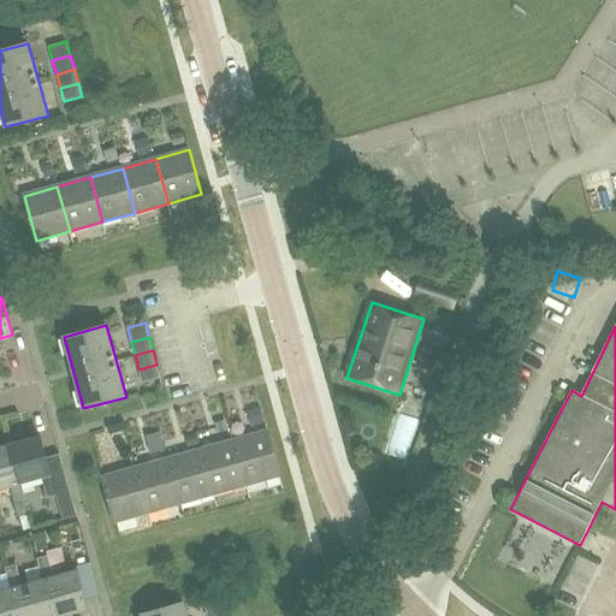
[(157,365),(138,369),(142,383),(160,378),(157,365)]
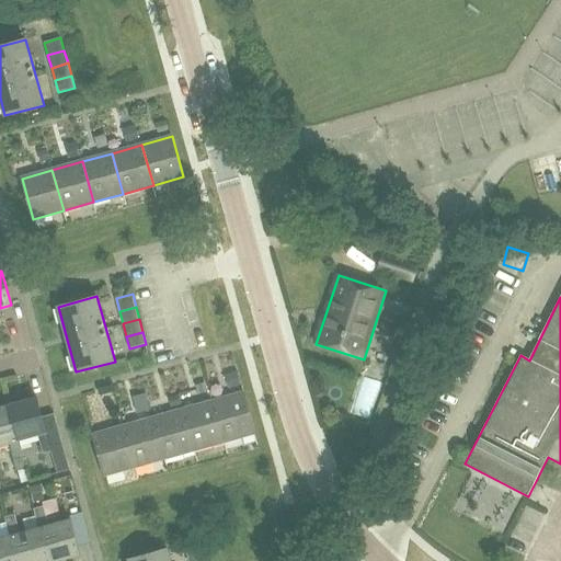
[(238,376),(229,378),(231,385),(240,382),(238,376)]
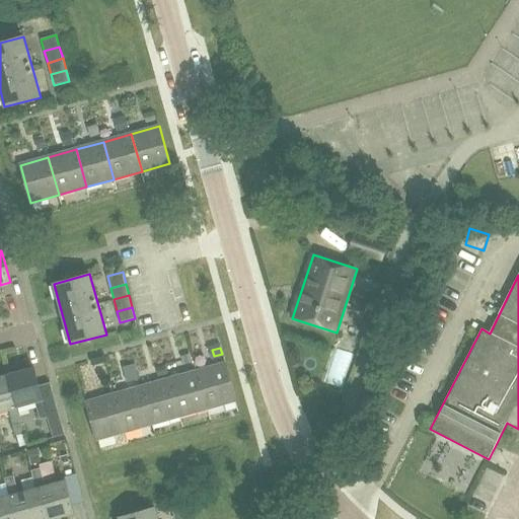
[(334,384),(349,391),(362,359),(346,353),(334,384)]
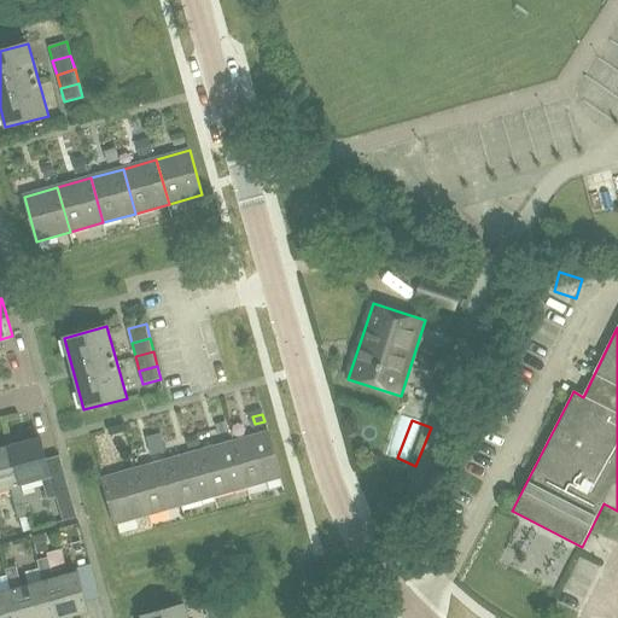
[(268,432),(235,442),(248,487),(281,477),(268,432)]
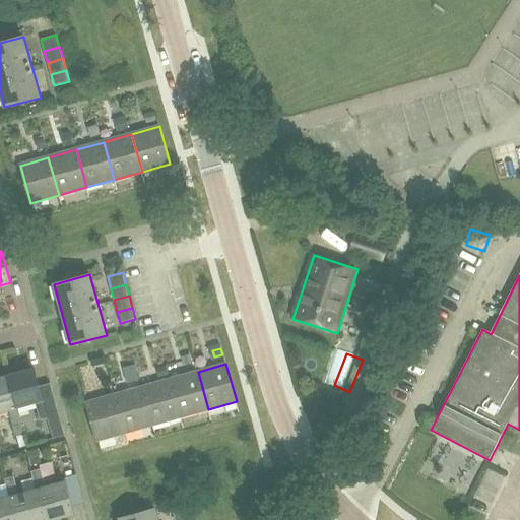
[(35,369),(7,376),(16,408),(17,407),(35,403),(40,420),(47,418),(48,417),(47,411),(44,400),(39,385),(35,369)]
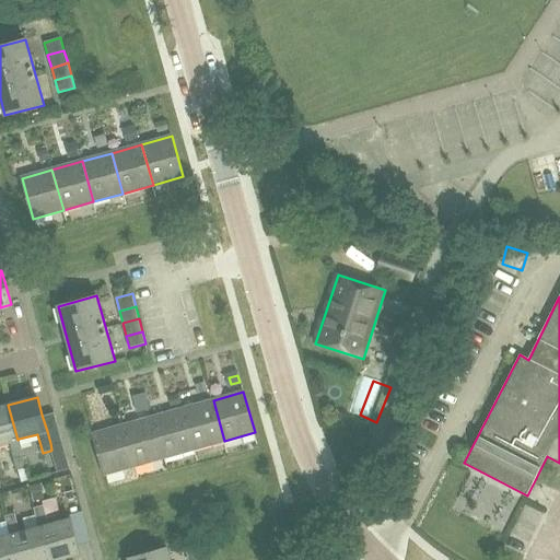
[(213,400),(183,409),(195,450),(224,441),(213,400)]
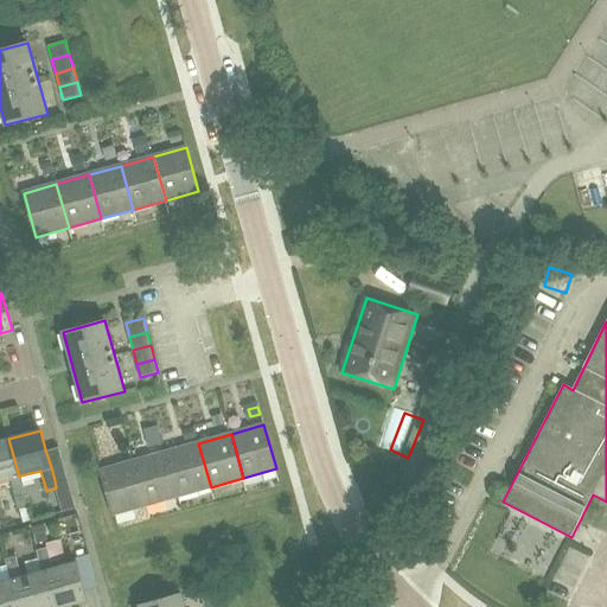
[(8,439),(0,441),(0,481),(10,479),(18,510),(20,510),(30,506),(20,475),(19,477),(8,439)]
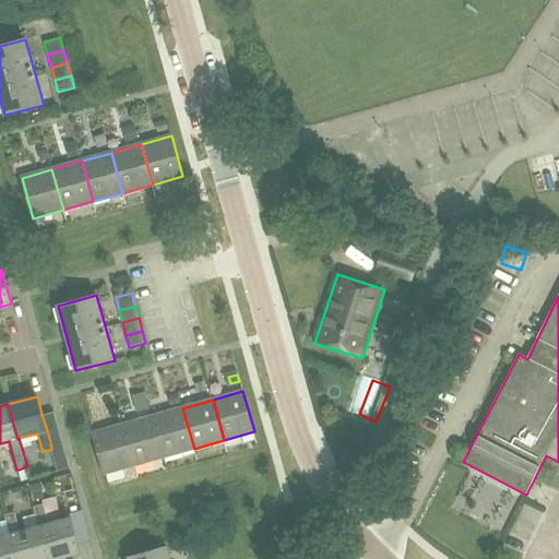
[(182,408),(153,417),(164,458),(194,449),(182,408)]
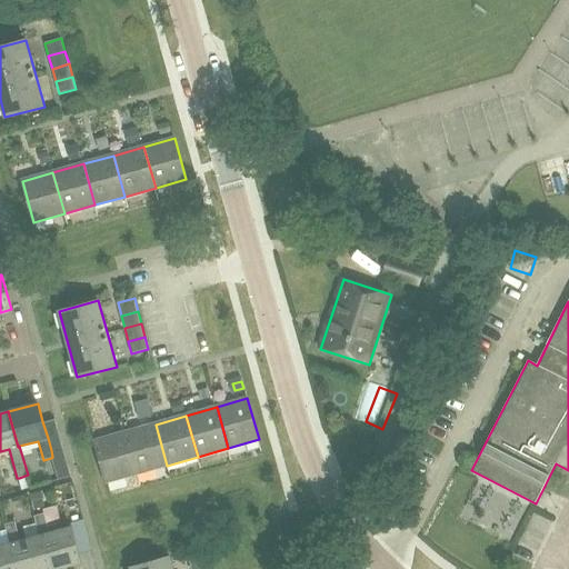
[(156,425),(126,432),(137,473),(167,466),(156,425)]
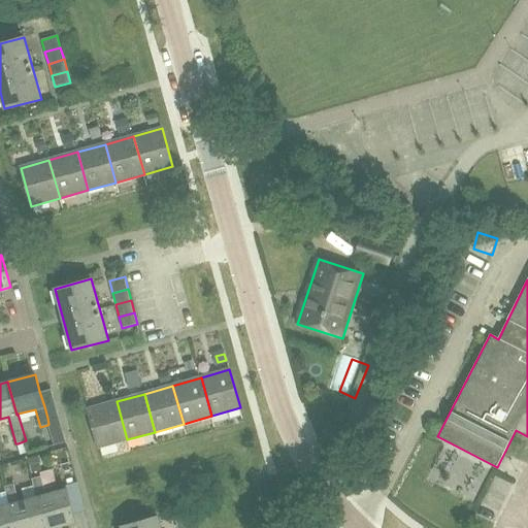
[(99,448),(127,439),(117,401),(88,409),(99,448)]
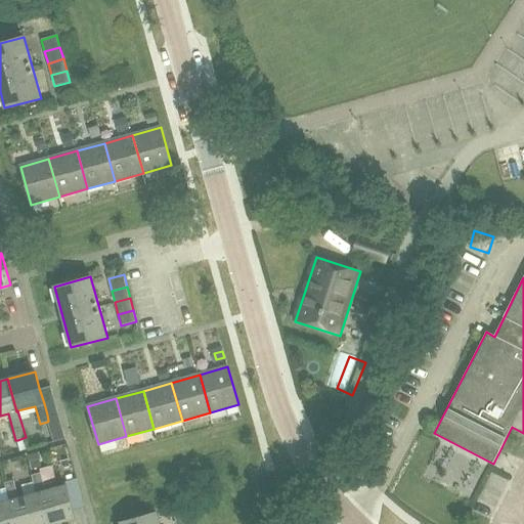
[(64,438),(57,411),(47,415),(48,421),(47,422),(53,441),(64,438)]
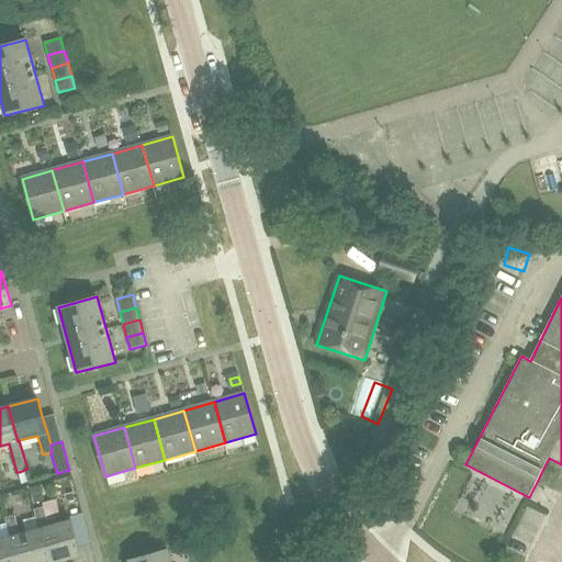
[(27,469),(19,472),(22,484),(31,482),(27,469)]
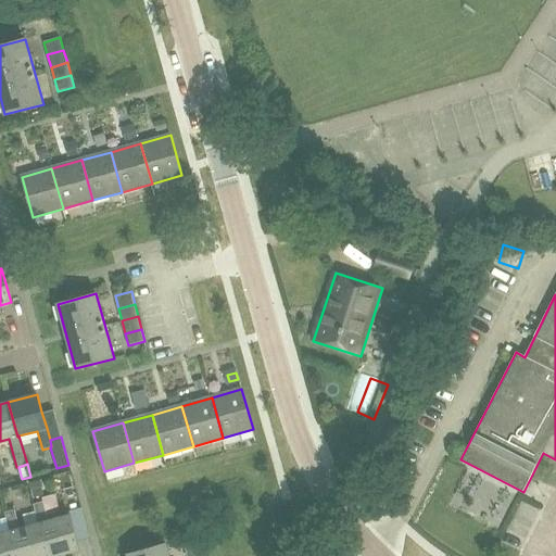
[(43,502),(34,504),(39,522),(41,521),(50,555),(80,547),(71,514),(49,519),(43,502)]
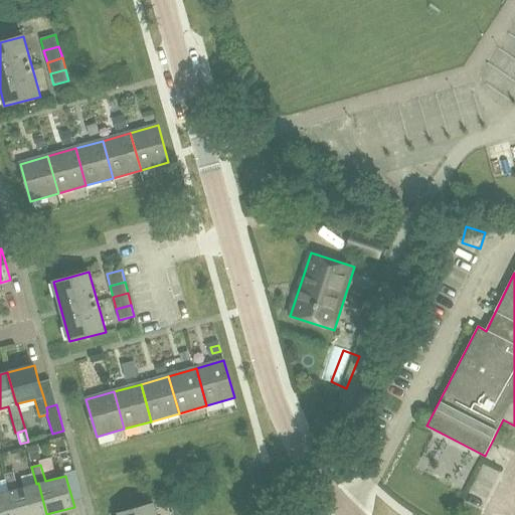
[(14,472),(4,474),(9,491),(11,491),(17,514),(46,514),(38,483),(36,484),(18,489),(14,472)]
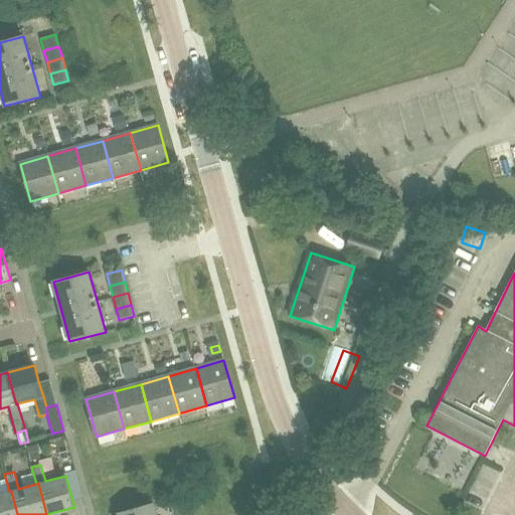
[(0,514),(17,514),(11,491),(9,491),(0,493),(0,514)]
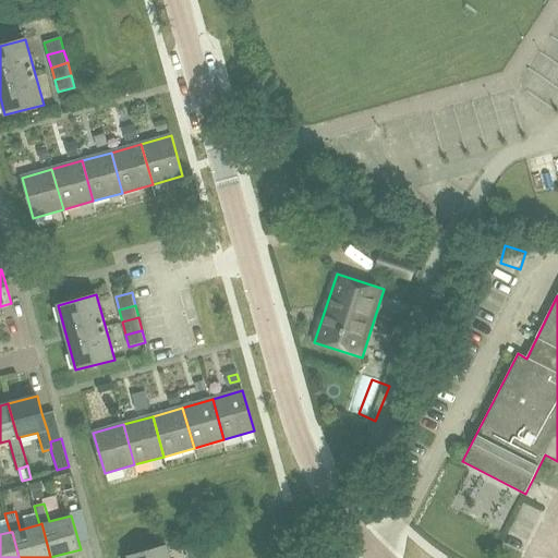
[(187,557),(198,557),(205,556),(202,544),(185,548),(187,557)]
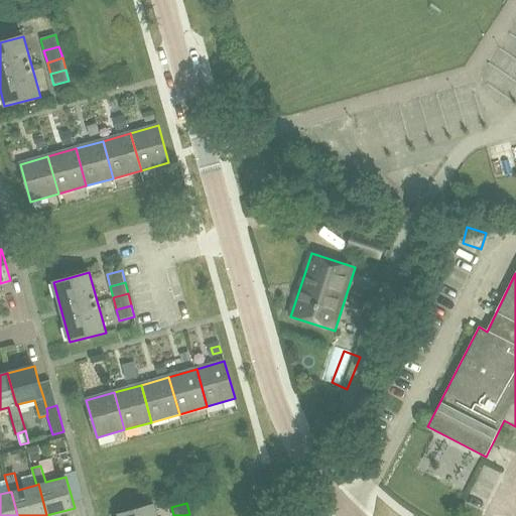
[(156,515),(153,505),(118,515),(156,515)]
